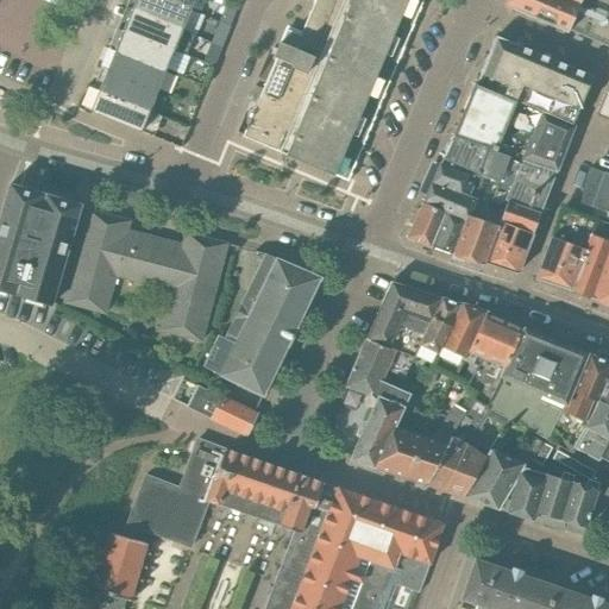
[(192,10),(168,0),(136,0),(132,8),(183,30),(192,10)]
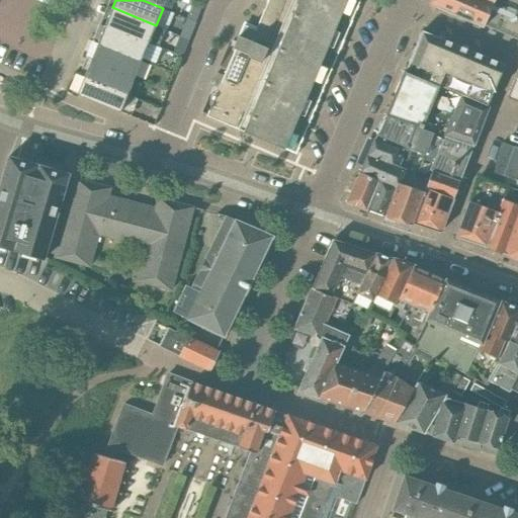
[(166,0),(143,0),(163,8),(166,0)]
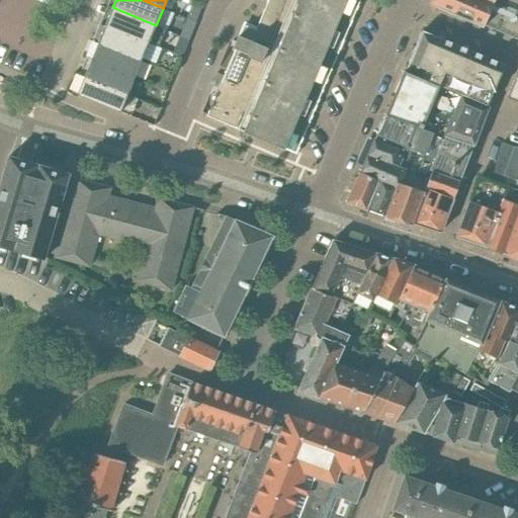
[(185,52),(200,3),(190,0),(176,49),(185,52)]
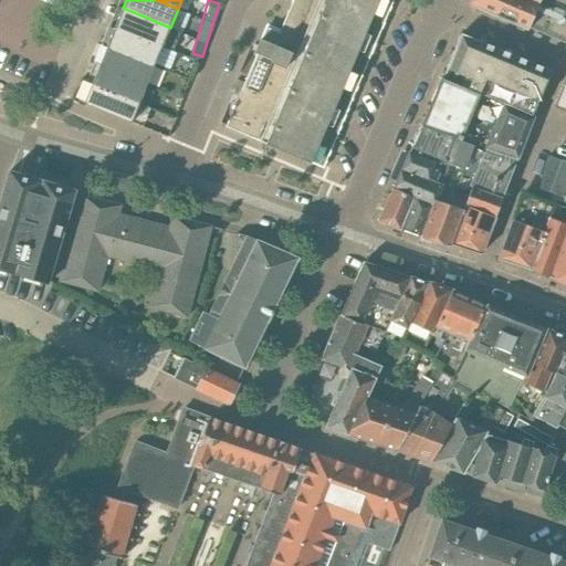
[(268,27),(262,39),(261,39),(255,52),(258,53),(227,126),(311,163),(378,0),(293,0),(280,32),(268,27)]
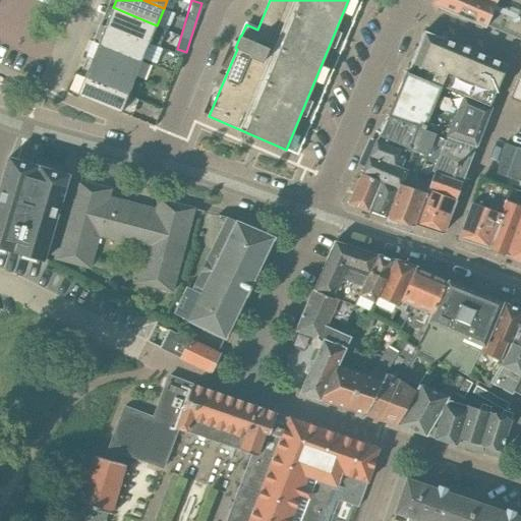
[(520,0),(433,0),(432,5),(485,27),(486,25),(520,40),(520,68),(509,99),(520,103),(520,0)]
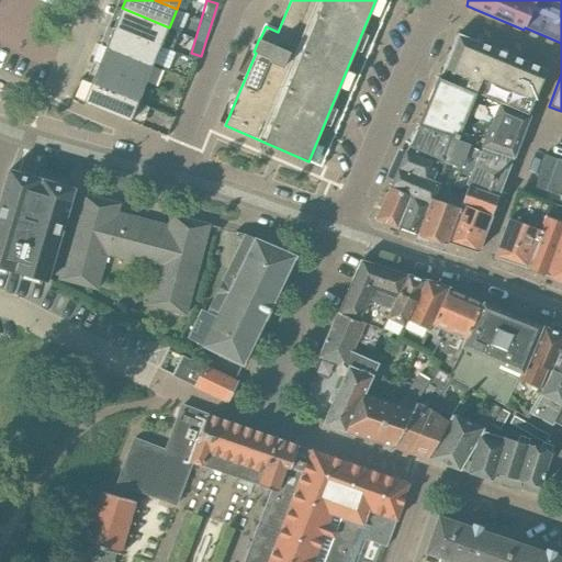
[(180,32),(169,27),(122,8),(114,27),(172,51),(180,32)]
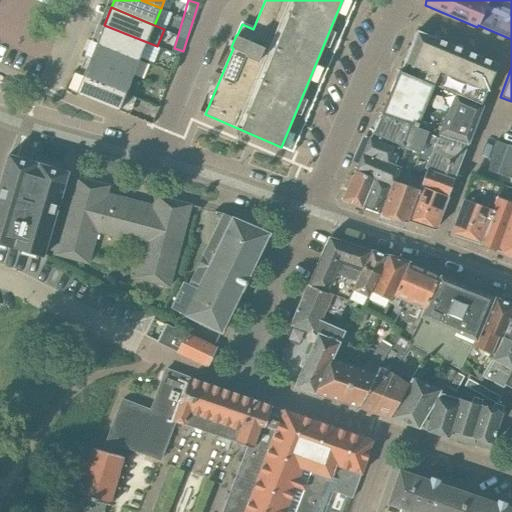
[(147,42),(104,25),(97,42),(140,59),(147,42)]
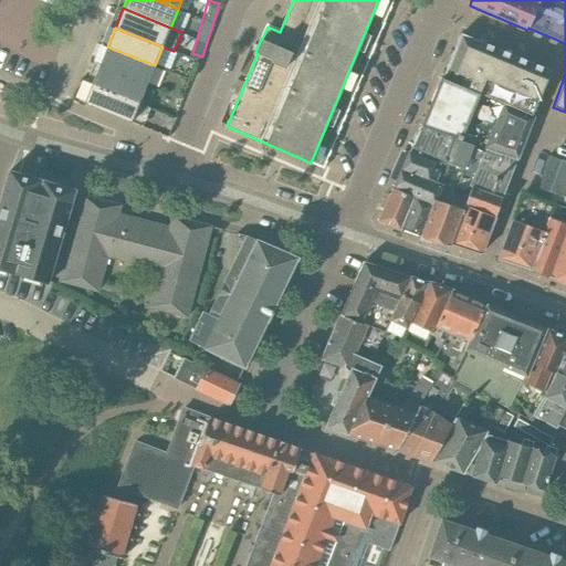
[(461,33),(442,79),(532,116),(551,71),(461,33)]
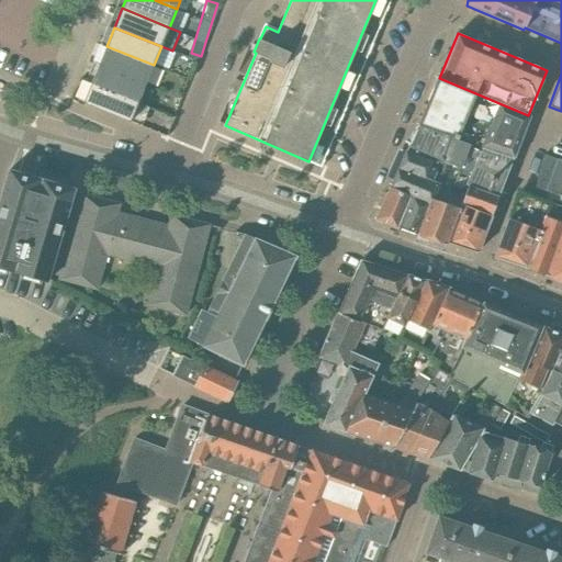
[(154,65),(107,46),(99,65),(146,83),(154,65)]
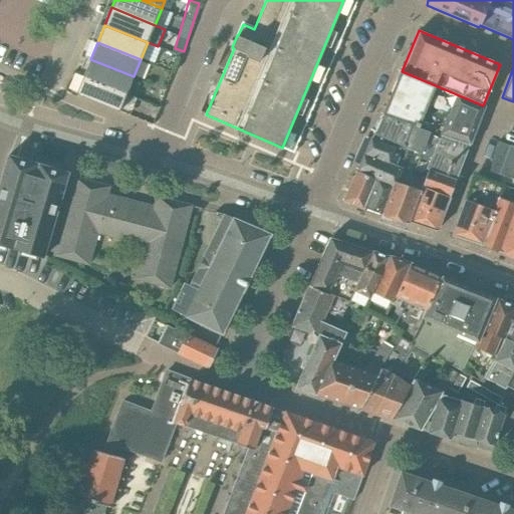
[(134,76),(90,59),(83,76),(126,93),(134,76)]
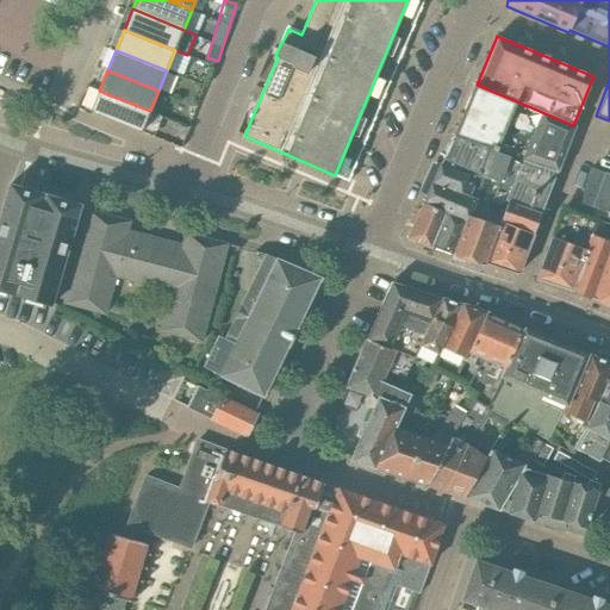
[(475,83),(453,137),(558,172),(576,125),(573,125),(477,85),(475,83)]
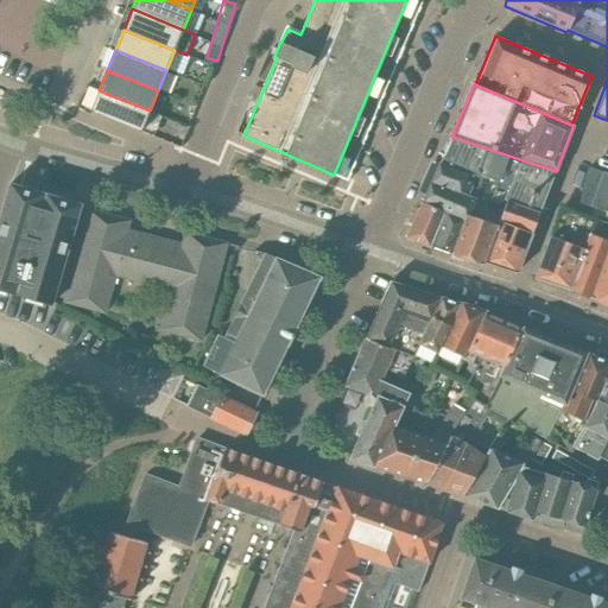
[(141,132),(150,111),(99,90),(90,111),(141,132)]
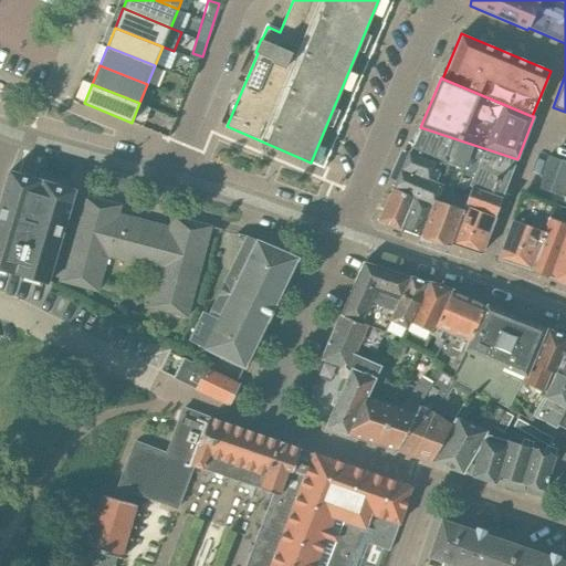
[(444,160),(450,161),(463,167),(477,171),(471,185),(473,186),(503,197),(517,159),(420,127),(412,146),(446,159),(444,160)]
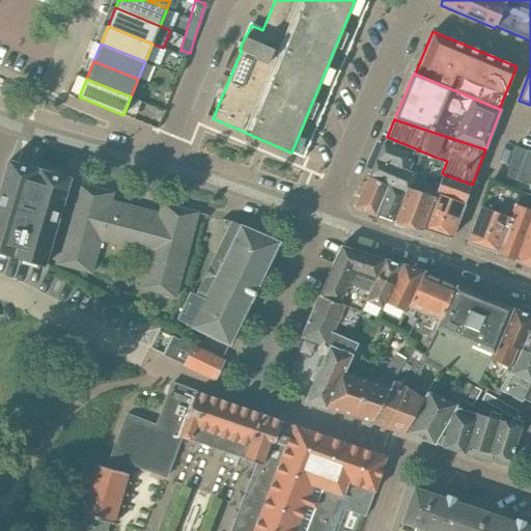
[(390,184),(410,190),(411,188),(422,151),(417,150),(418,149),(387,137),(369,176),(390,184)]
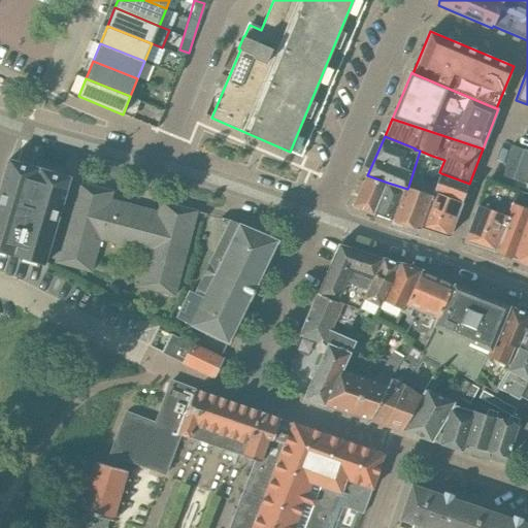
[(507,188),(512,189),(515,179),(527,184),(527,151),(524,150),(525,150),(513,145),(507,160),(509,161),(500,185),(507,188)]
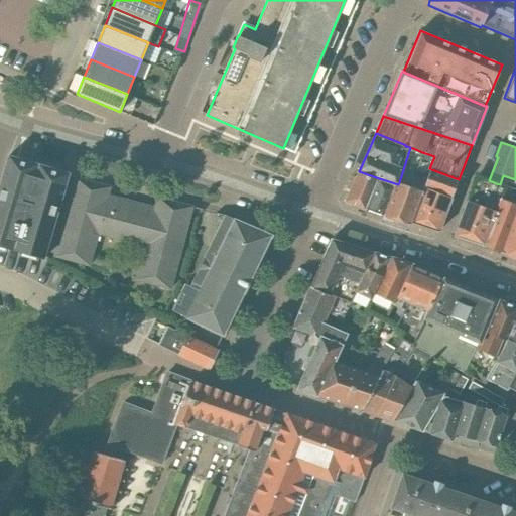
[(69,173),(19,158),(9,155),(0,185),(0,245),(43,258),(69,173)]
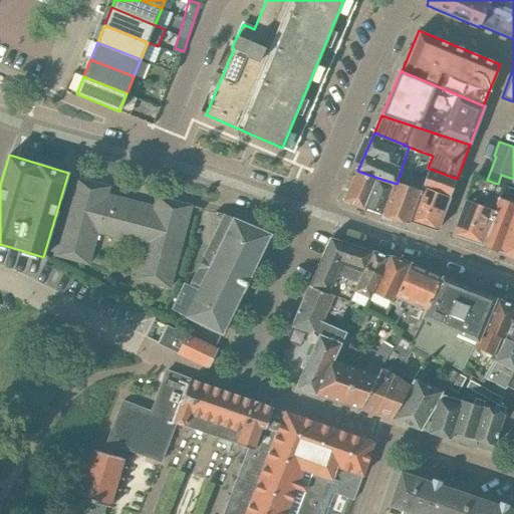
[(422,191),(409,221),(437,230),(457,179),(441,174),(428,169),(423,184),(422,186),(423,186),(422,191)]
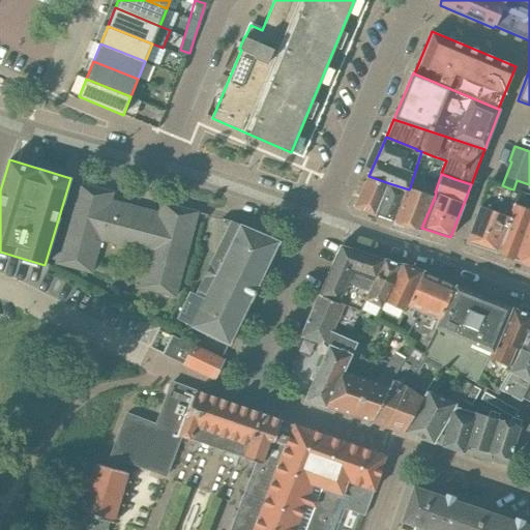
[(376,214),(389,183),(369,176),(355,206),(376,214)]
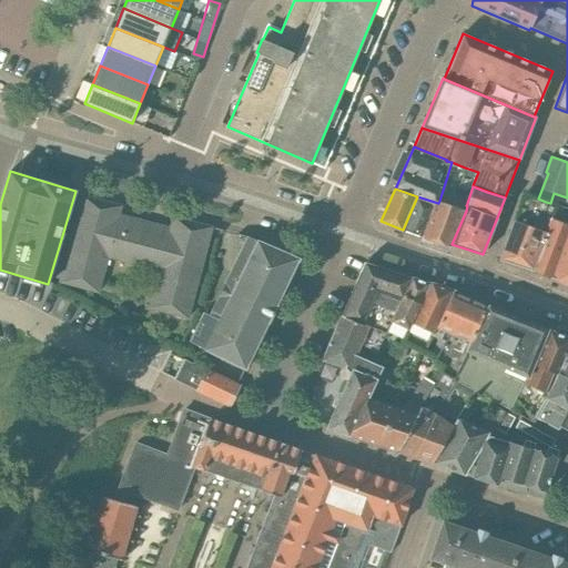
[(539,221),(546,202),(538,199),(536,198),(525,194),(499,261),(553,279),(567,242),(557,239),(561,230),(539,221)]
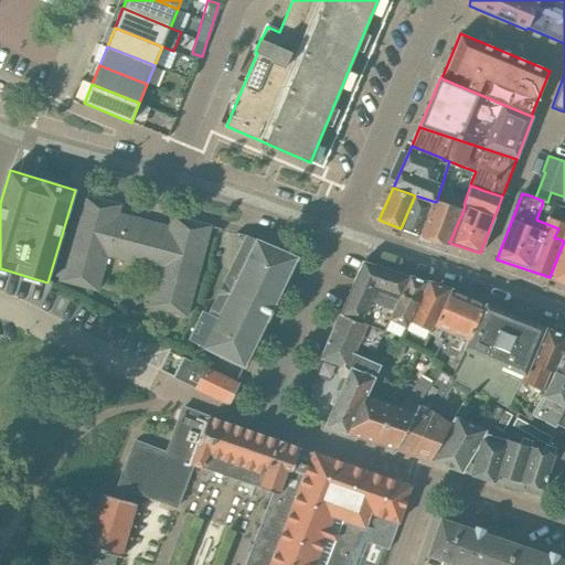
[(211,225),(172,215),(170,226),(118,213),(120,204),(83,194),(75,223),(60,283),(99,292),(107,257),(159,270),(150,307),(189,317),(211,225)]
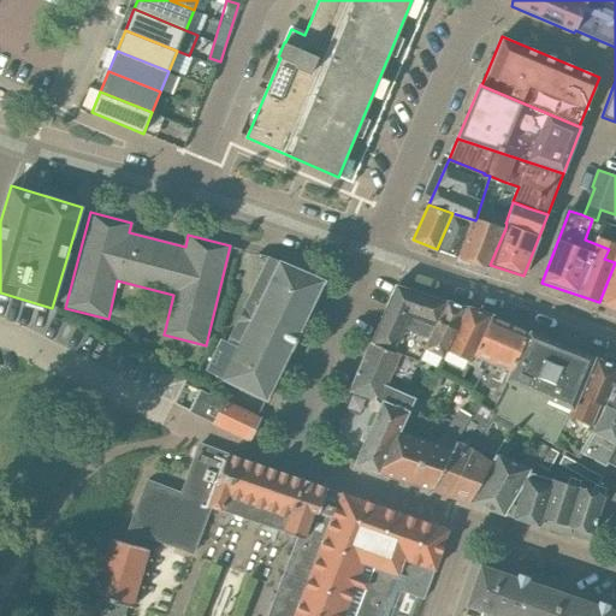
[(458,256),(475,220),(452,213),(437,249),(458,256)]
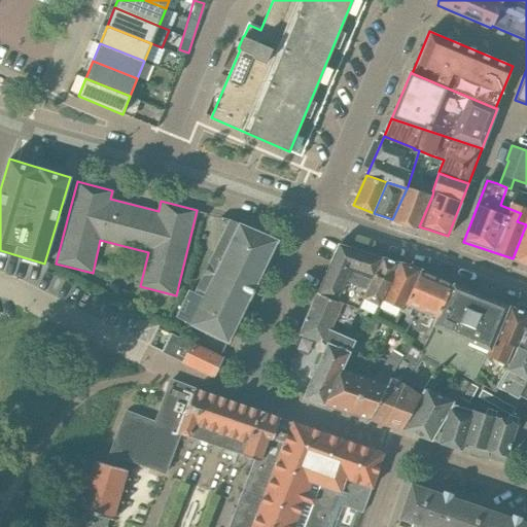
[(419,226),(432,196),(408,186),(407,188),(392,219),(418,229),(419,226)]
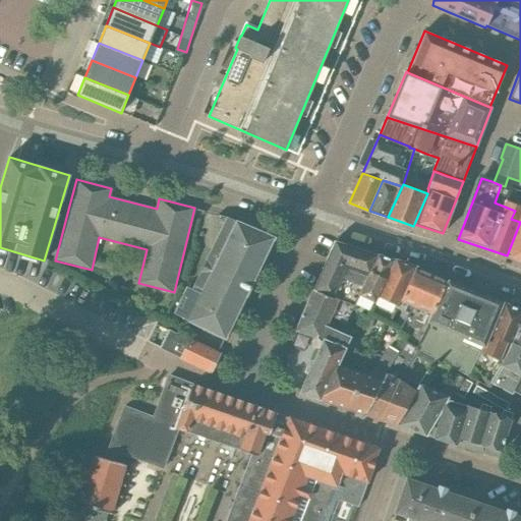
[(520,261),(520,191),(505,186),(501,185),(495,203),(515,211),(511,219),(520,222),(507,255),(520,261)]
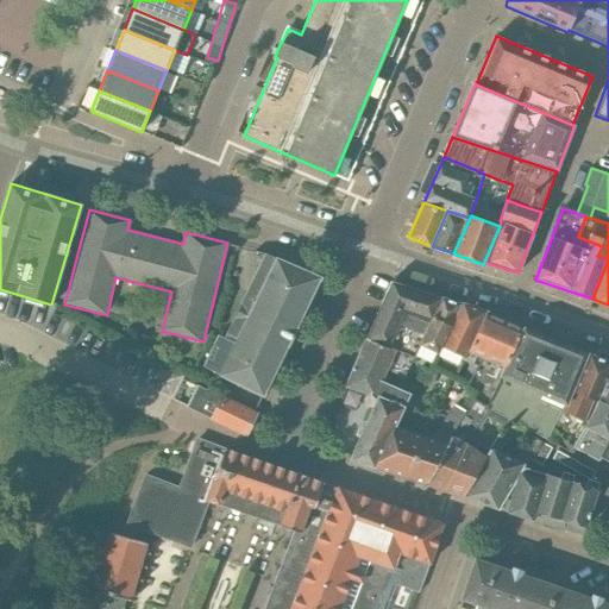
[(321,277),(265,252),(244,296),(256,302),(236,343),(218,334),(202,365),(264,396),(321,277)]
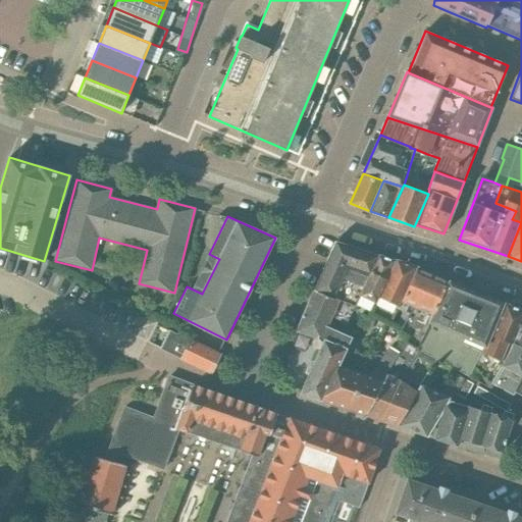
[(376,254),(335,241),(312,295),(336,303),(338,303),(341,299),(355,306),(376,254)]
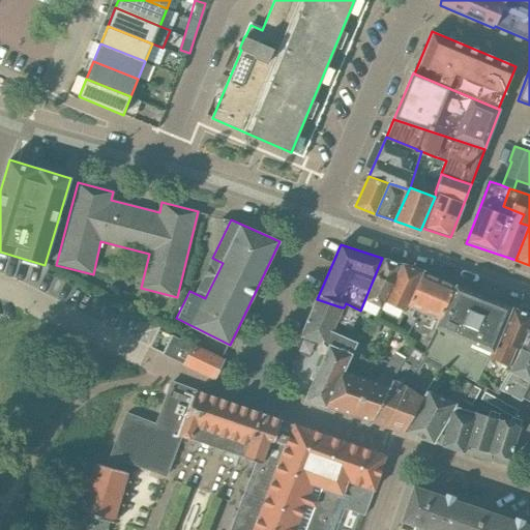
[(400,264),(382,258),(360,311),(358,314),(370,319),(371,317),(376,318),(378,314),(400,264)]
